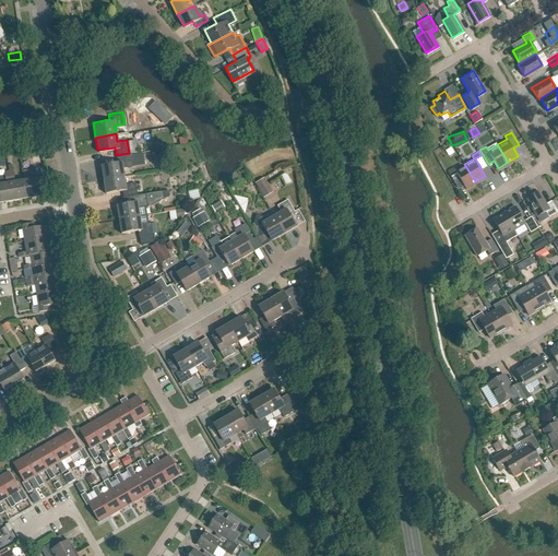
[(123,175),(121,166),(131,165),(129,153),(116,155),(117,161),(99,164),(102,178),(123,175)]
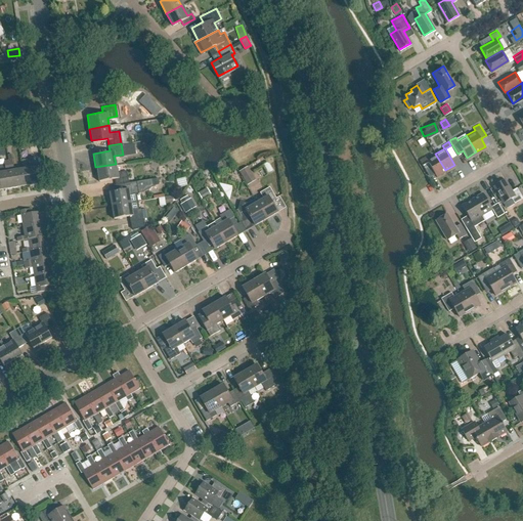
[(445,170),(435,154),(427,159),(425,156),(419,159),(426,170),(431,167),(436,175),(445,170)]
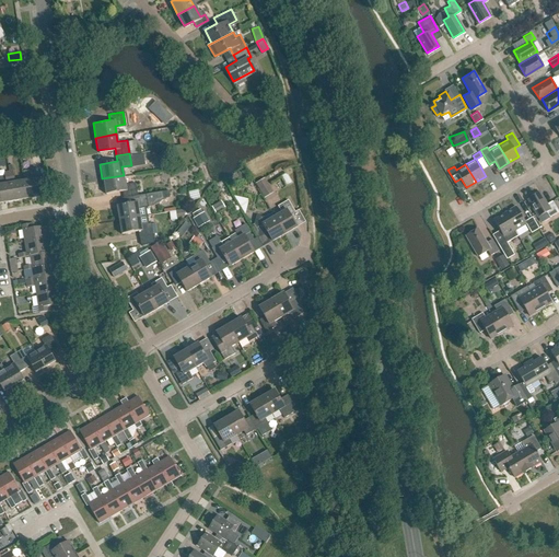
[(32,177),(23,178),(26,197),(39,195),(34,165),(30,166),(32,177)]
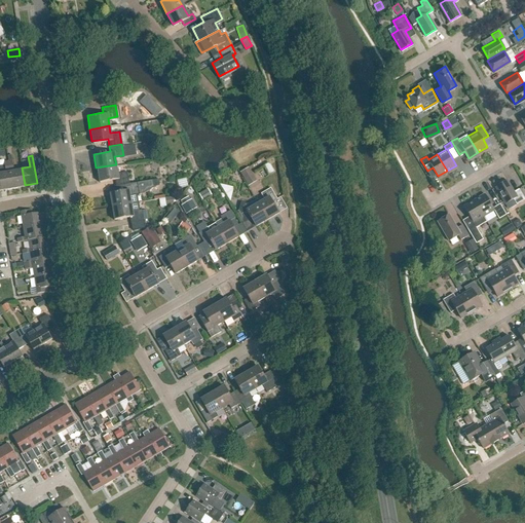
[(25,185),(22,167),(13,170),(11,158),(7,159),(12,187),(25,185)]
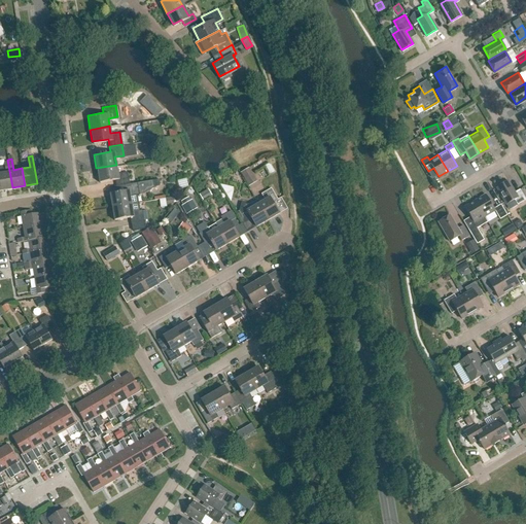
[(12,187),(7,160),(3,161),(5,171),(0,171),(0,189),(12,187)]
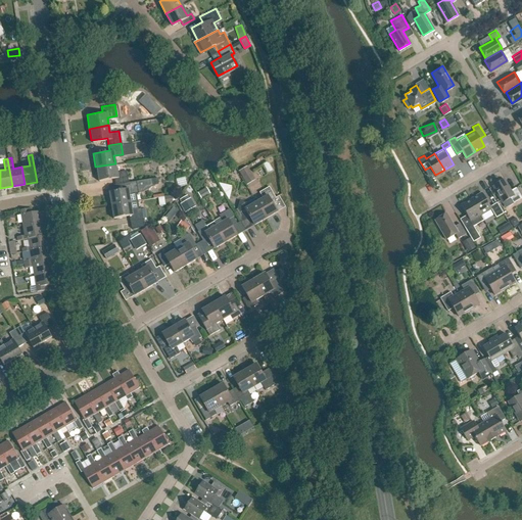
[(267,172),(272,169),(267,159),(262,162),(267,172)]
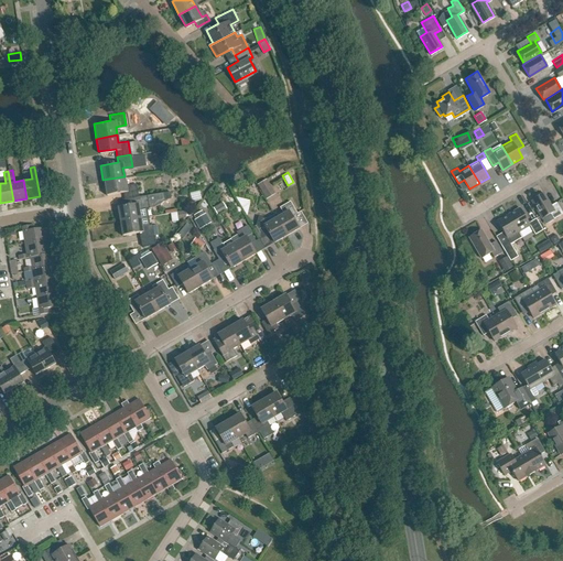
[(126,183),(125,176),(103,180),(105,193),(122,191),(123,197),(132,196),(137,195),(134,182),(126,183)]
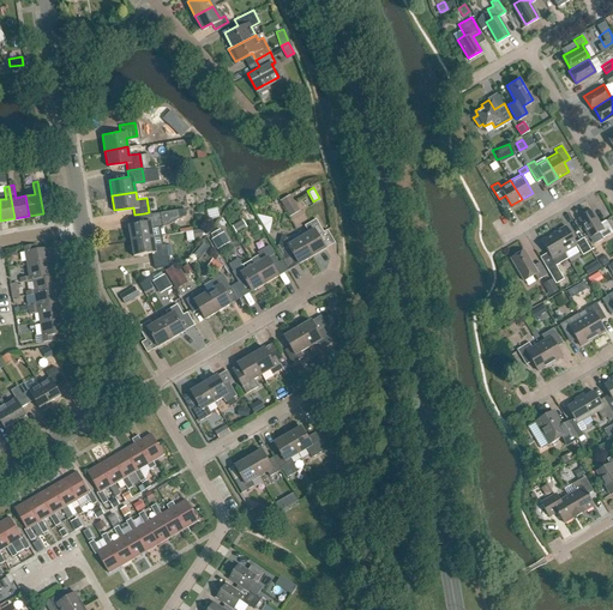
[(280,198),(289,215),(299,209),(289,193),(280,198)]
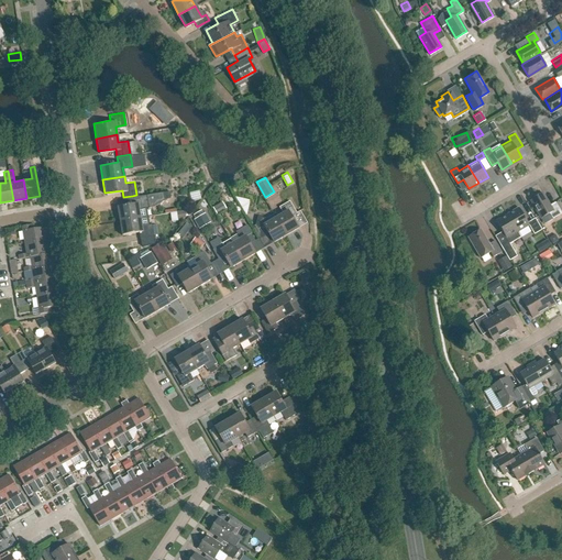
[(140,216),(139,208),(147,206),(153,205),(164,198),(163,190),(136,195),(132,196),(133,201),(117,205),(119,220),(140,216)]
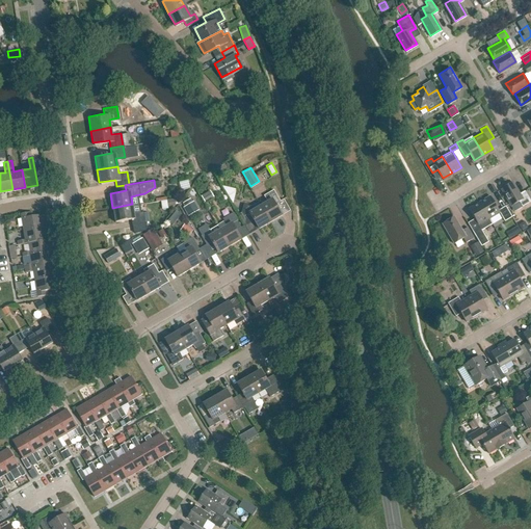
[(522,205),(530,200),(524,189),(520,192),(512,181),(500,188),(510,205),(519,200),(522,205)]
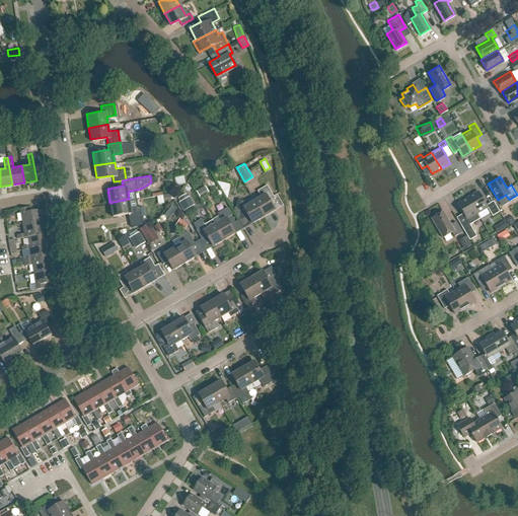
[(199,196),(208,191),(204,183),(196,190),(199,196)]
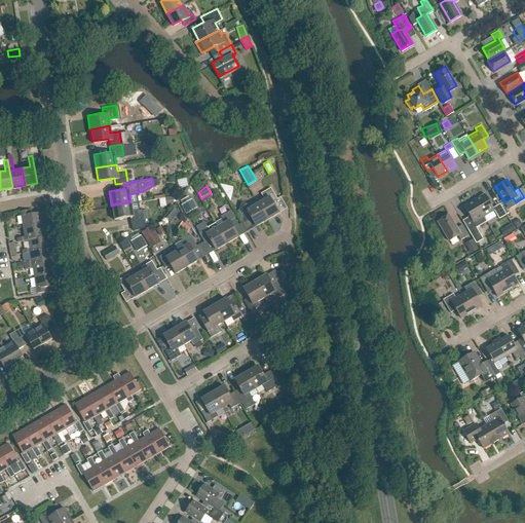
[(264,198),(257,202),(266,218),(277,212),(271,200),(276,197),(270,186),(260,192),(264,198)]
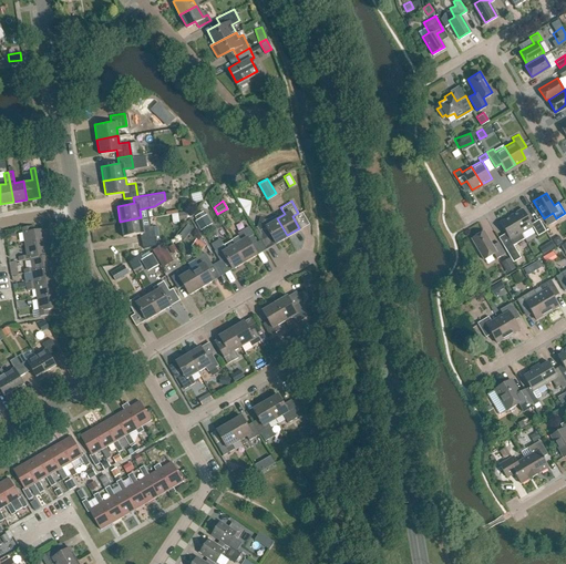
[(522,207),(511,214),(521,232),(532,225),(537,234),(545,229),(538,217),(531,223),(522,207)]
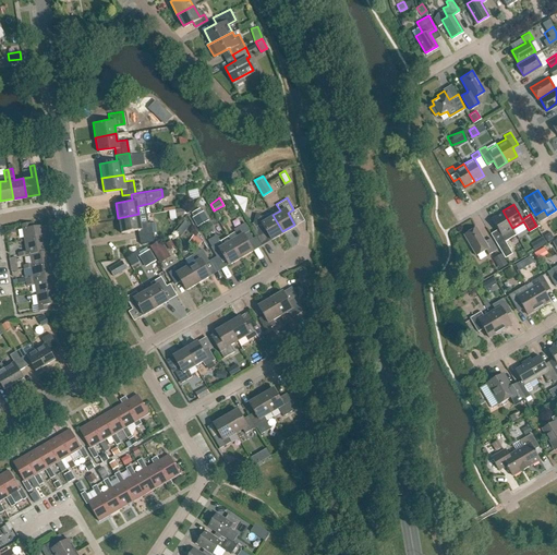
[(196,225),(208,218),(203,209),(201,210),(193,215),(191,216),(196,225)]
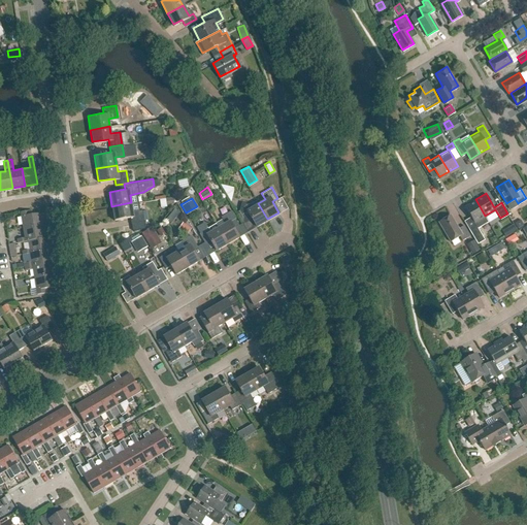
[(488,221),(485,216),(475,199),(464,205),(474,222),(476,224),(478,227),(488,221)]
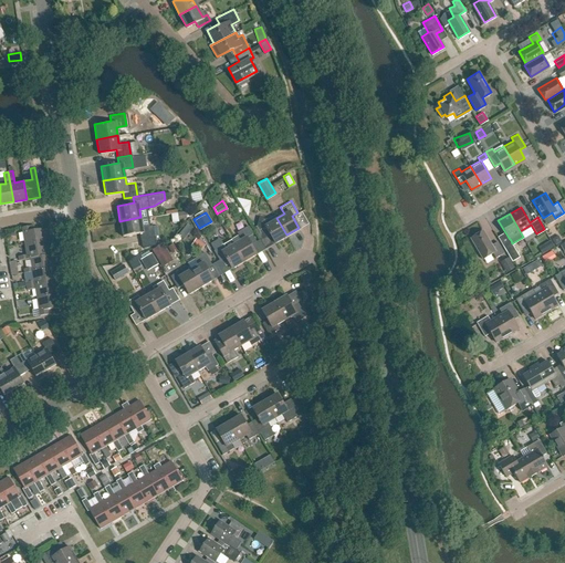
[(286,235),(276,218),(269,222),(267,218),(259,216),(257,223),(263,236),(269,232),(274,242),(286,235)]
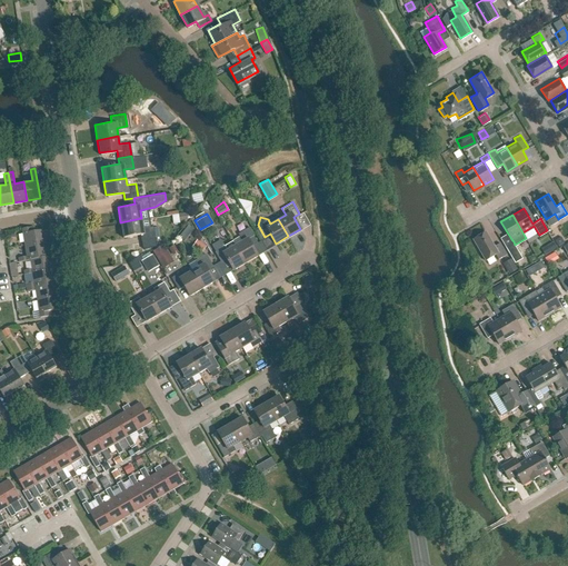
[(142,226),(141,218),(120,222),(122,236),(140,232),(141,239),(155,237),(152,225),(142,226)]
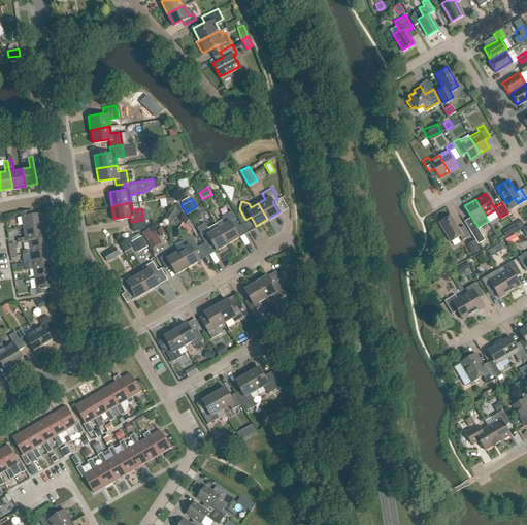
[(20,210),(23,227),(43,224),(41,211),(31,212),(31,208),(20,210)]
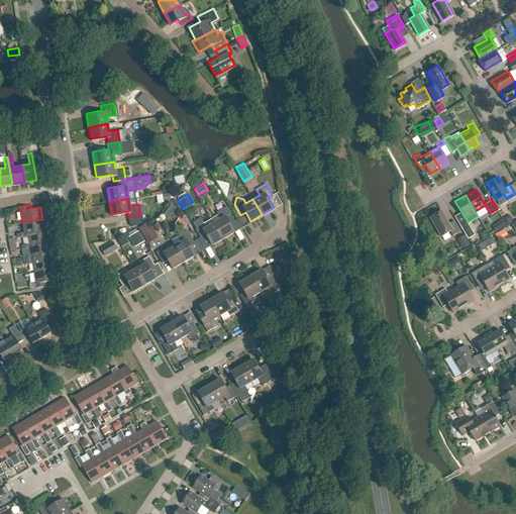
[(233,230),(228,222),(233,219),(225,205),(216,211),(220,218),(213,222),(222,237),(233,230)]
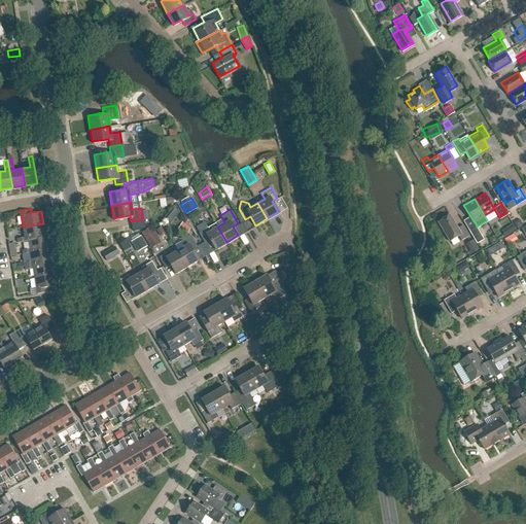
[(461,239),(468,234),(462,223),(457,226),(450,213),(437,220),(449,240),(458,234),(461,239)]
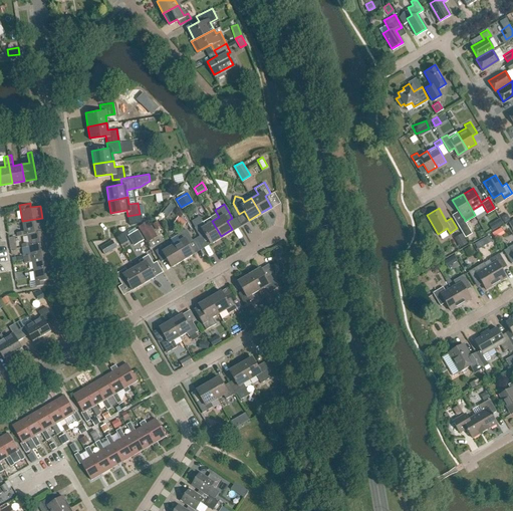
[(509,218),(505,212),(500,216),(503,221),(509,218)]
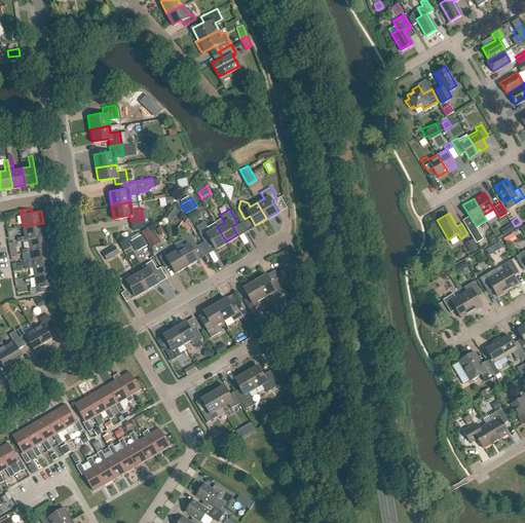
[(185,233),(190,225),(181,220),(176,227),(185,233)]
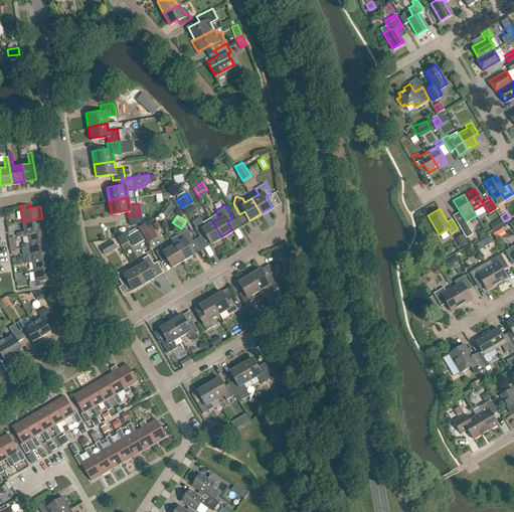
[(212,221),(210,217),(194,226),(200,237),(205,234),(210,243),(221,236),(212,221)]
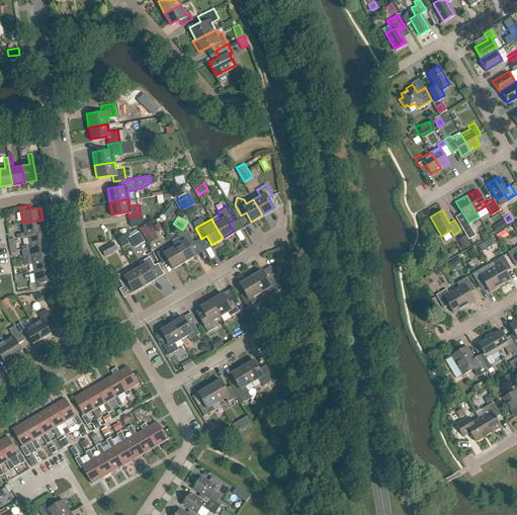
[(501,228),(506,224),(502,219),(497,222),(501,228)]
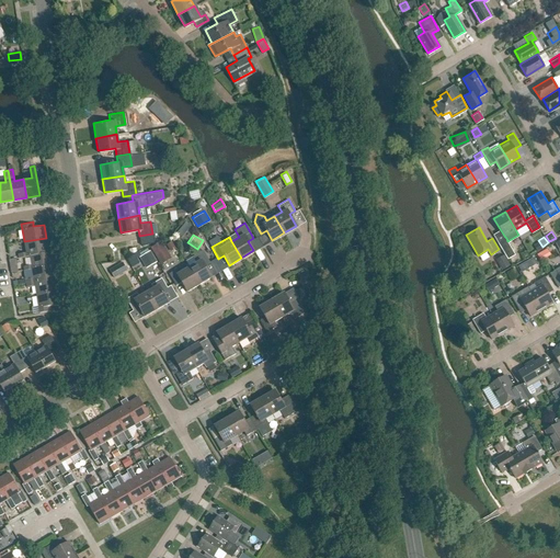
[(48,251),(46,238),(24,241),(25,251),(18,252),(18,257),(30,254),(48,251)]
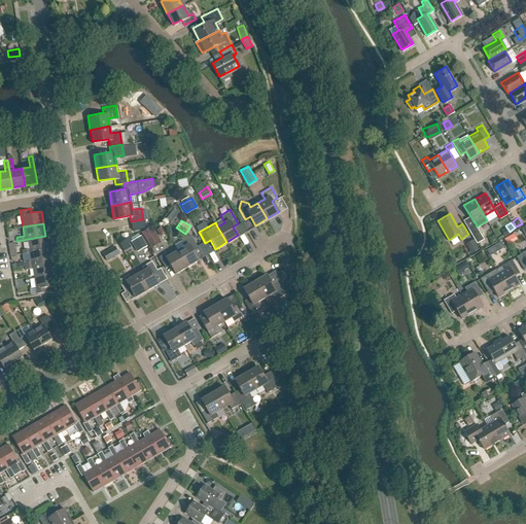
[(477,242),(483,238),(477,226),(476,223),(468,228),(477,242)]
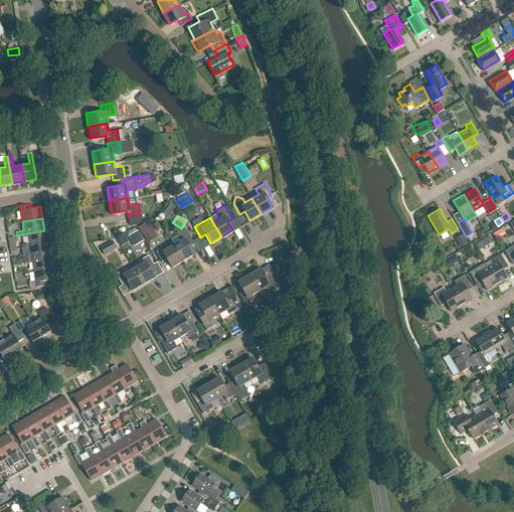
[(156,229),(161,226),(157,219),(152,222),(156,229)]
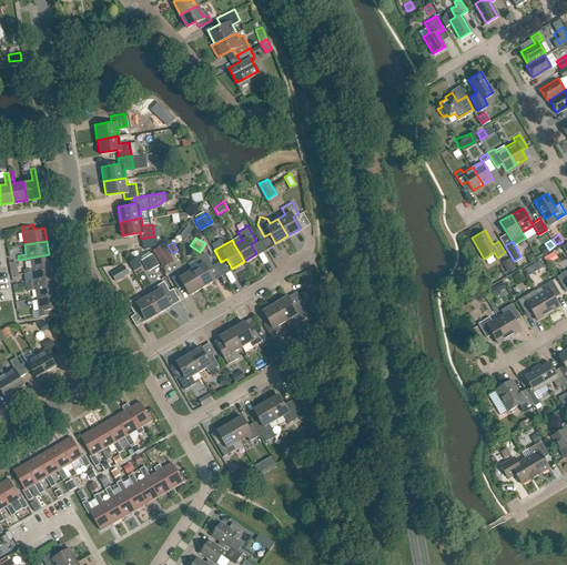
[(172,260),(164,246),(154,252),(162,265),(172,260)]
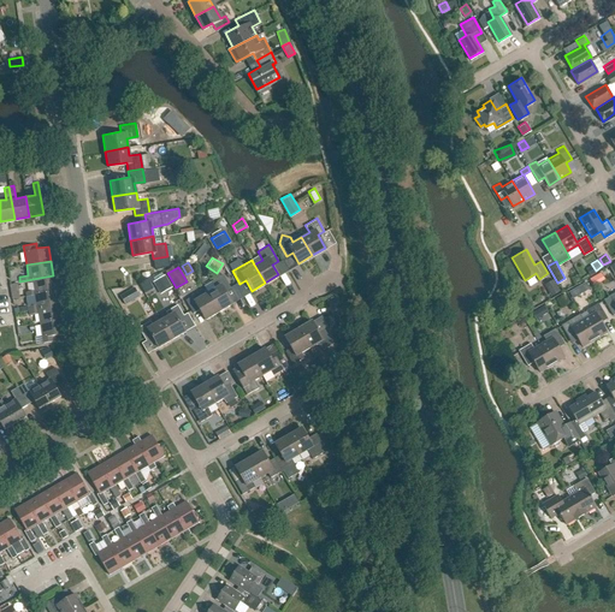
[(592,284),(604,277),(599,271),(589,277),(592,284)]
